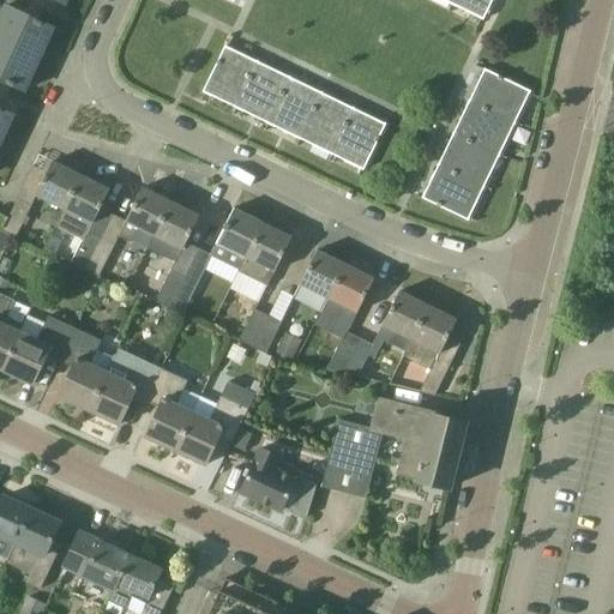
[(453,0),(452,4),(483,20),(493,0),(453,0)]
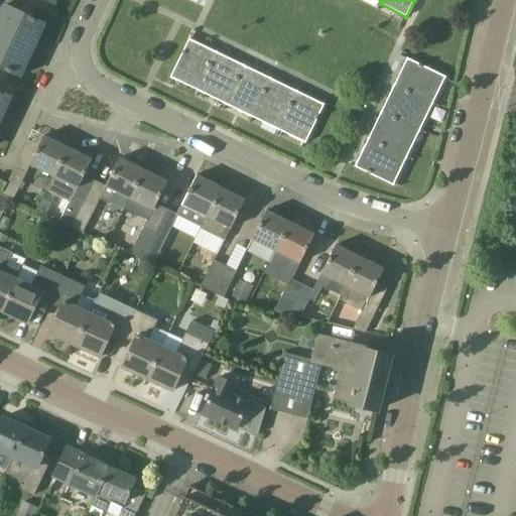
[(0,16),(0,33),(13,40),(33,49),(45,23),(6,4),(0,16)]
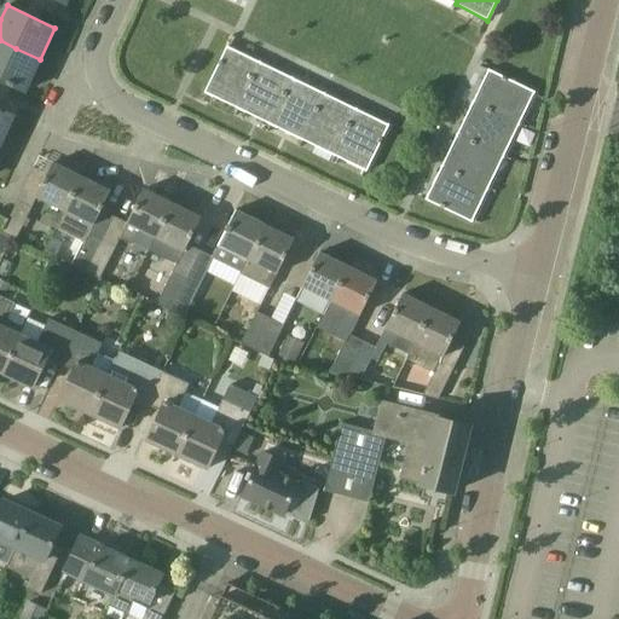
[(0,79),(1,80),(24,91),(40,59),(16,48),(0,40),(0,79)]
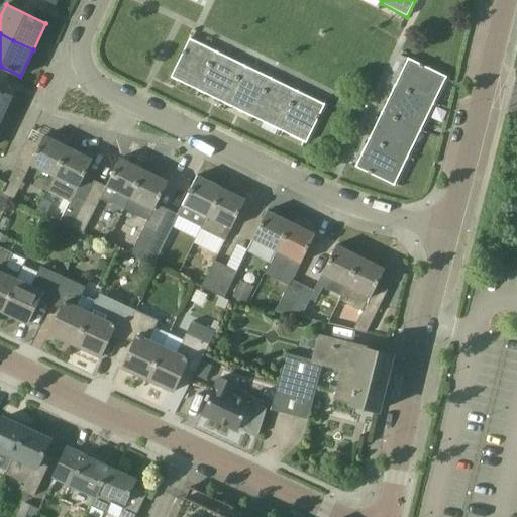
[(171,78),(198,91),(217,52),(190,38),(171,78)]
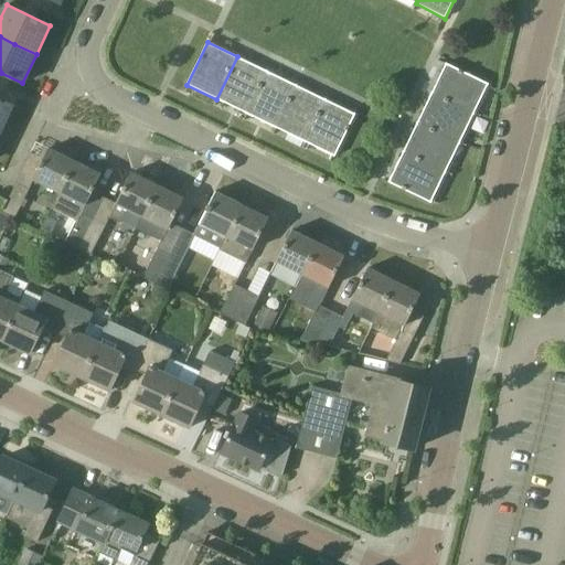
[(216,99),(246,114),(267,71),(237,56),(216,99)]
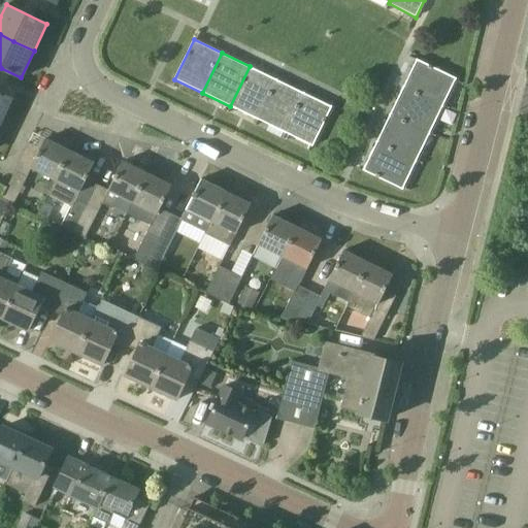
[(417,59),(403,87),(443,106),(457,78),(417,59)]
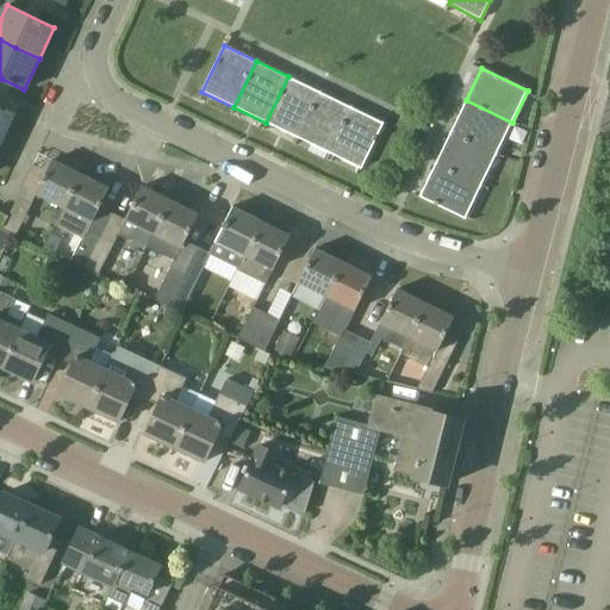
[(266,123),(298,138),(321,92),(288,76),(266,123)]
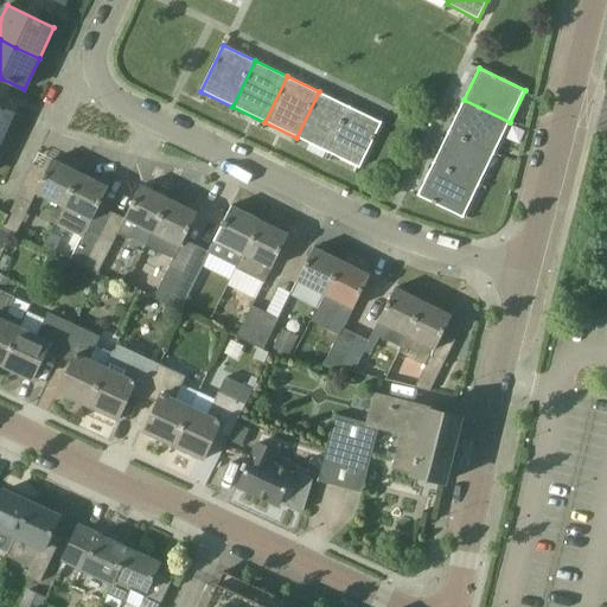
[(296,138),(328,153),(351,107),(319,91),(296,138)]
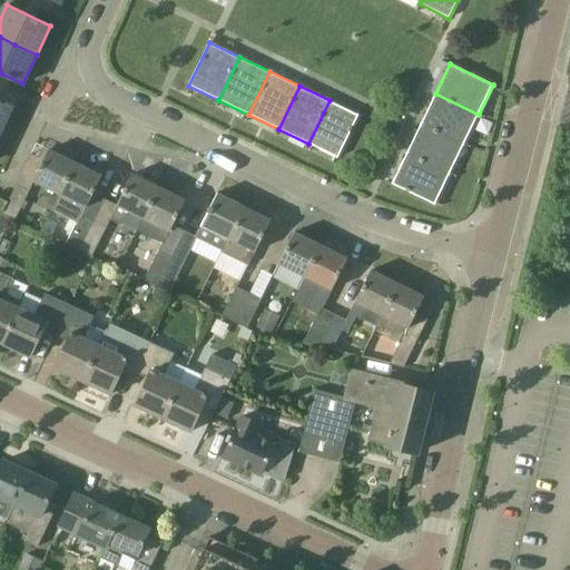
[(435,94),(421,124),(464,145),(479,115),(435,94)]
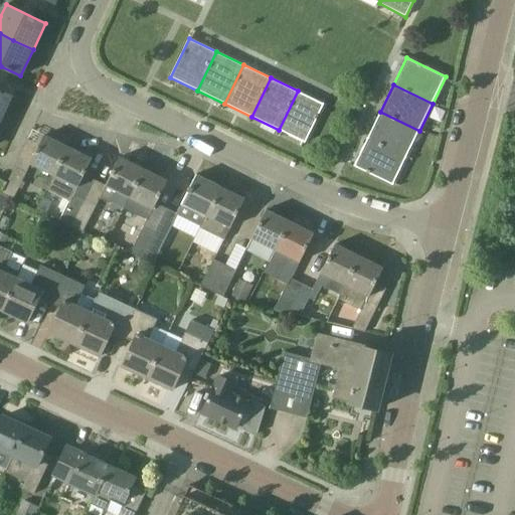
[(0,120),(11,96),(0,91),(0,120)]
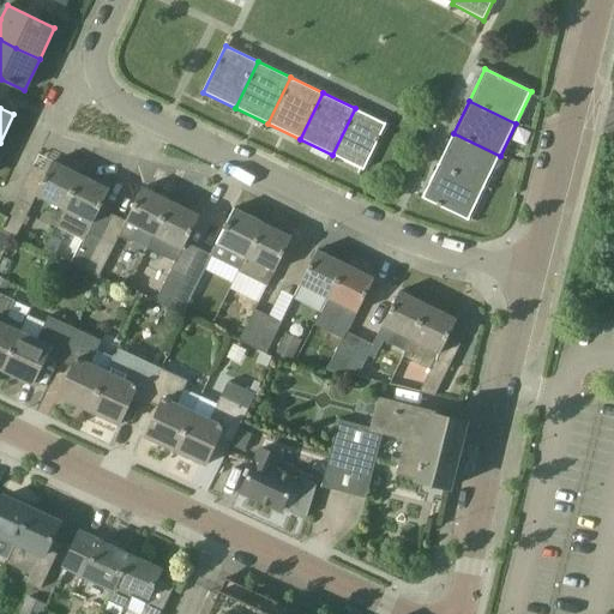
[(355,108),(332,155),(365,170),(387,124),(355,108)]
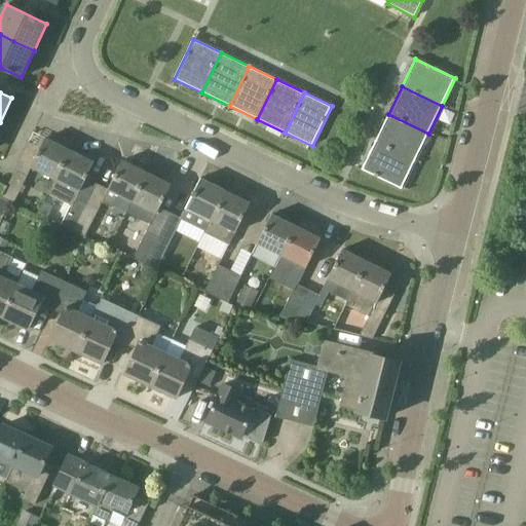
[(388,114),(375,142),(415,161),(428,134),(388,114)]
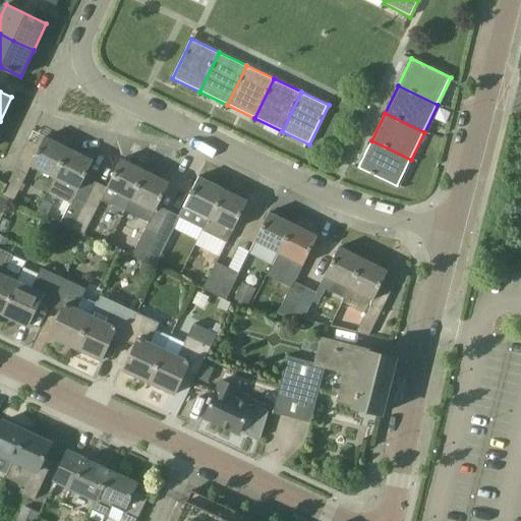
[(23,152),(6,187),(2,196),(13,201),(31,167),(55,178),(69,149),(45,136),(37,154),(25,148),(23,152)]
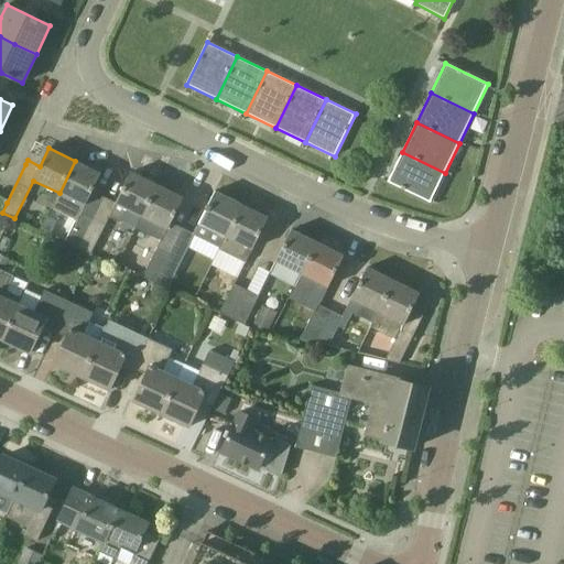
[(445,173),(402,152),(388,182),(431,203),(445,173)]
